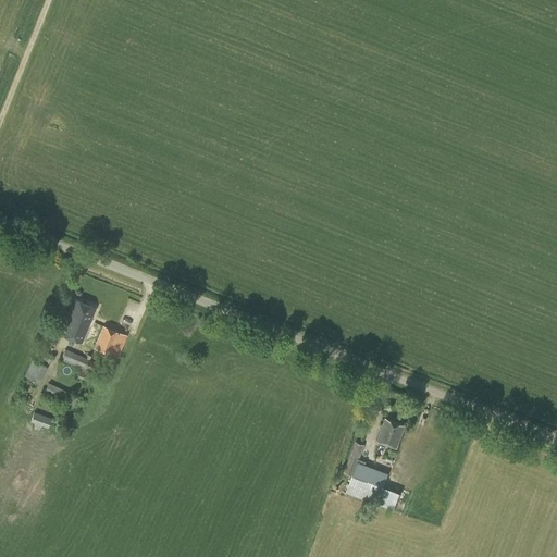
[(83,341),(97,307),(75,298),(61,332),(83,341)]
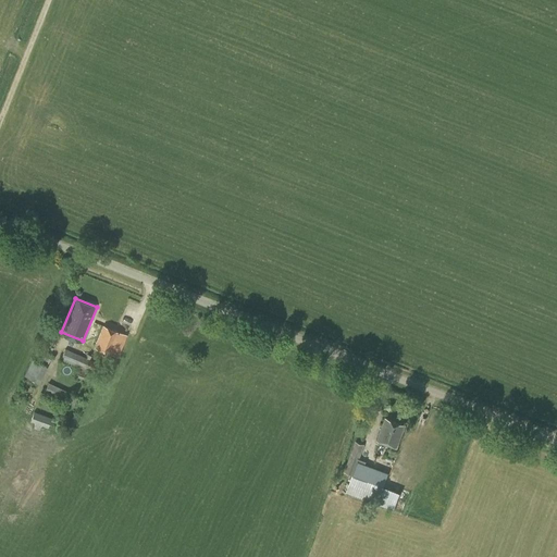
[(119,357),(127,334),(102,324),(94,347),(119,357)]
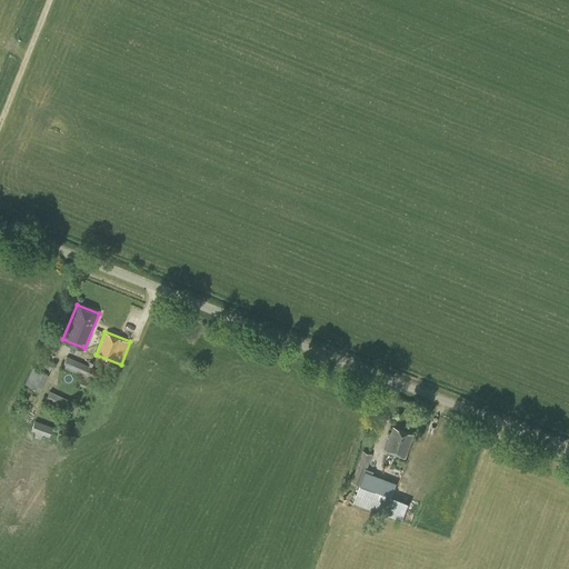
[(48,372),(53,361),(39,355),(33,366),(48,372)]
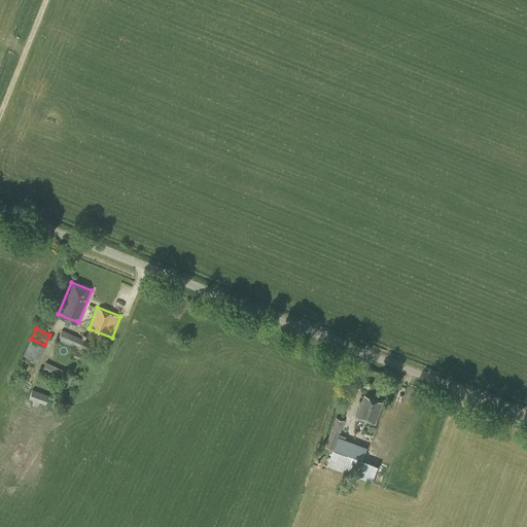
[(89,364),(97,345),(62,330),(58,341),(75,348),(71,357),(89,364)]
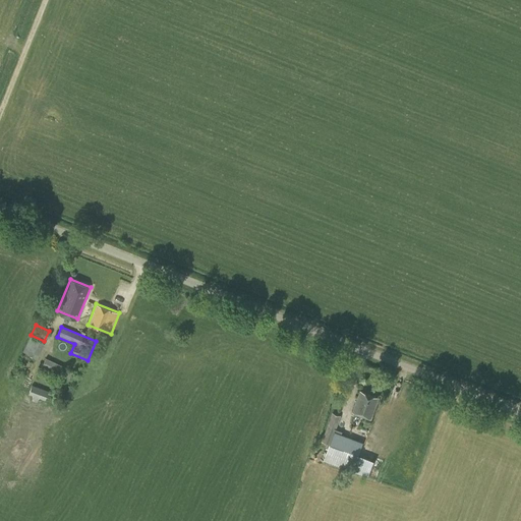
[(68,382),(72,372),(64,368),(60,378),(68,382)]
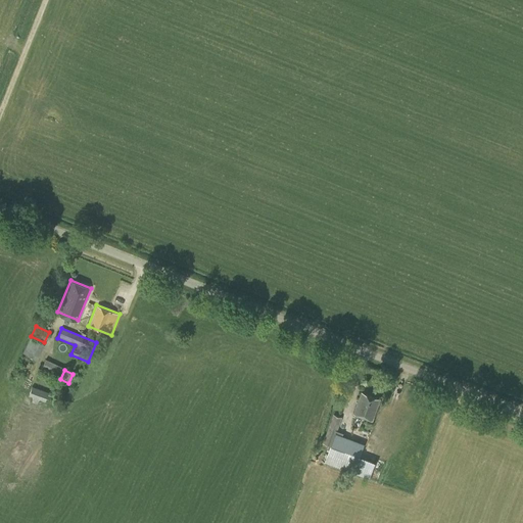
[(45,401),(48,392),(32,386),(29,395),(45,401)]
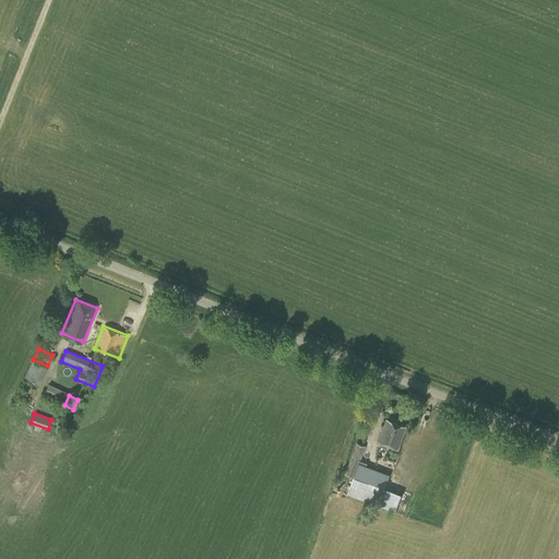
[(399,449),(407,426),(388,419),(380,441),(399,449)]
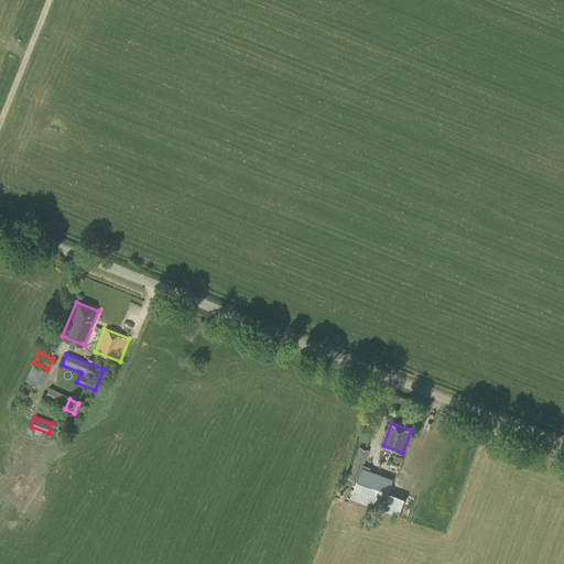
[(370,474),(361,470),(369,449),(359,446),(348,478),(382,489),(386,480),(381,478),(381,480),(375,478),(376,475),(370,473),(370,474)]
